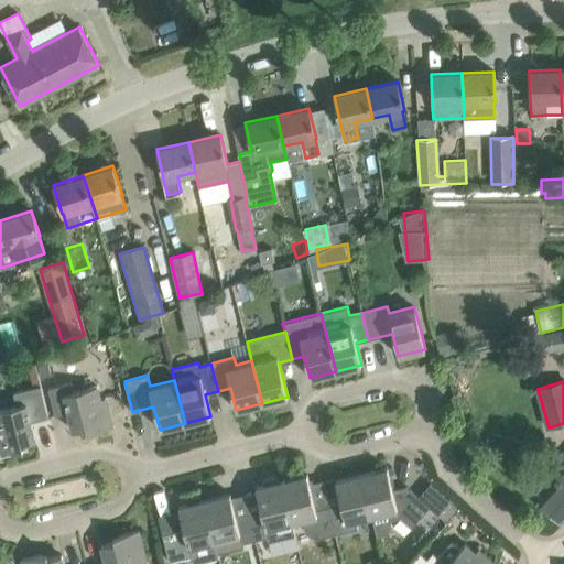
[(72,382),(49,389),(50,394),(55,416),(68,412),(73,431),(86,427),(87,433),(94,432),(112,426),(107,405),(106,399),(102,399),(98,386),(74,392),(72,382)]
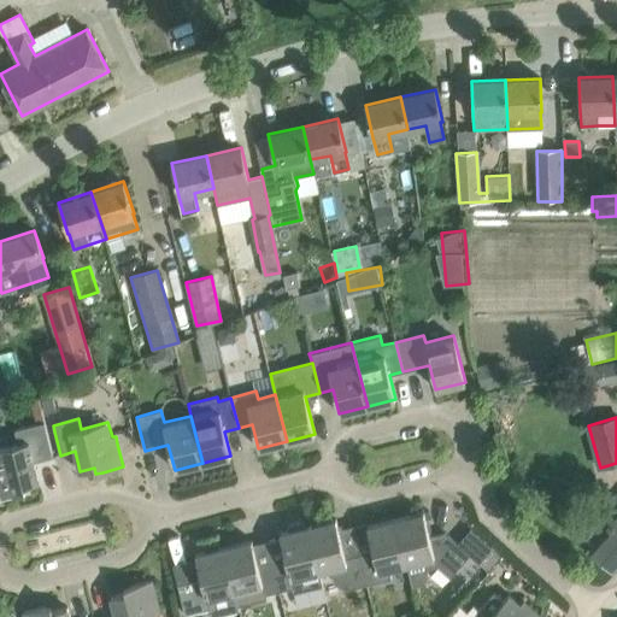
[(0,497),(25,491),(24,486),(39,482),(34,462),(53,457),(45,422),(16,429),(18,442),(0,447),(0,497)]
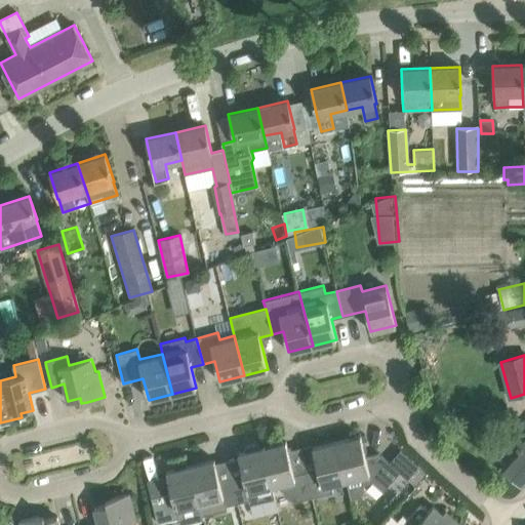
[(360,436),(336,442),(346,480),(347,480),(351,498),(361,496),(365,489),(363,484),(372,481),(384,491),(387,487),(399,472),(400,472),(390,462),(378,453),(365,456),(360,436)]
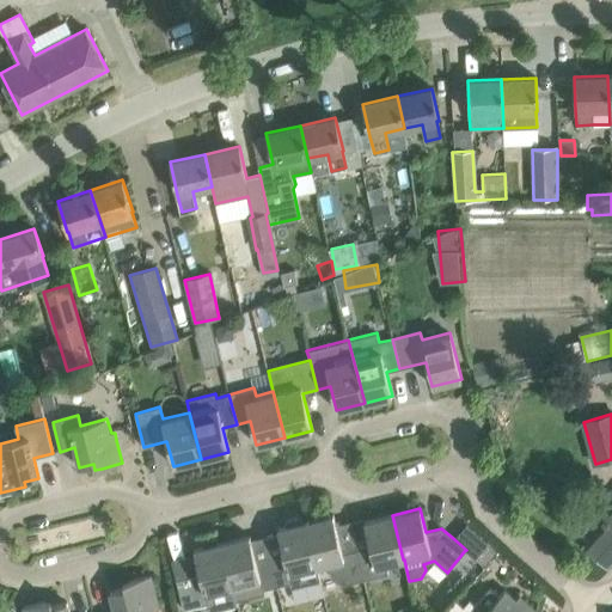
[(610,564),(611,562),(611,510),(607,516),(598,508),(576,532),(586,540),(585,542),(610,564)]
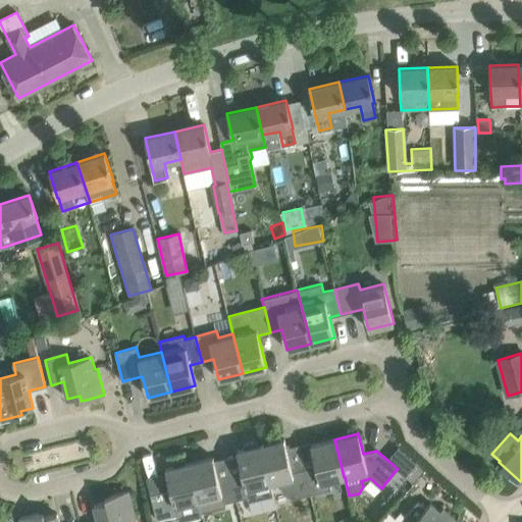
[(283,439),(260,445),(270,483),(279,480),(282,492),(293,499),(310,493),(304,469),(292,471),(285,447),(283,439)]
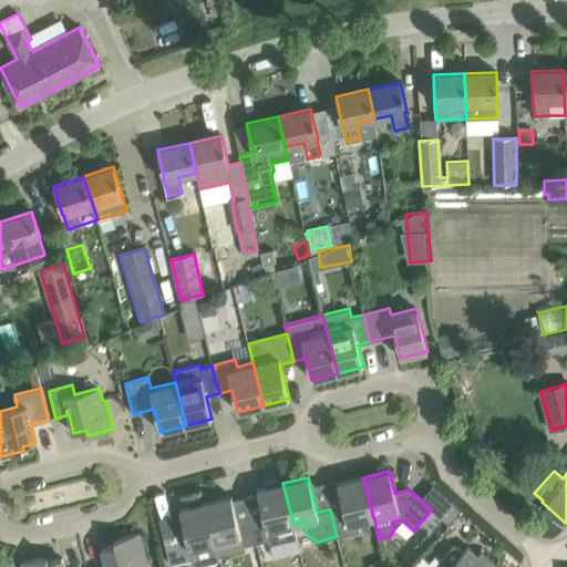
[(343,506),(330,509),(337,536),(360,531),(358,523),(373,518),(363,477),(337,483),(343,506)]
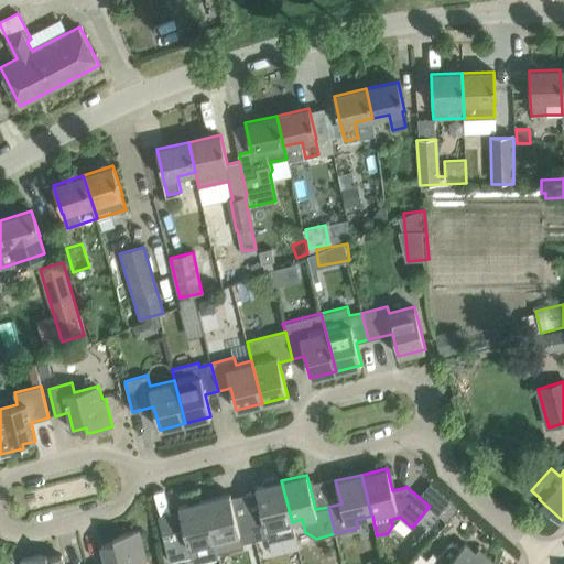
[(261,509),(248,512),(255,540),(268,537),(269,542),(294,535),(291,522),(292,522),(281,480),(278,481),(277,477),(274,477),(271,477),(268,477),(266,478),(263,480),(264,485),(256,487),(257,491),(261,509)]
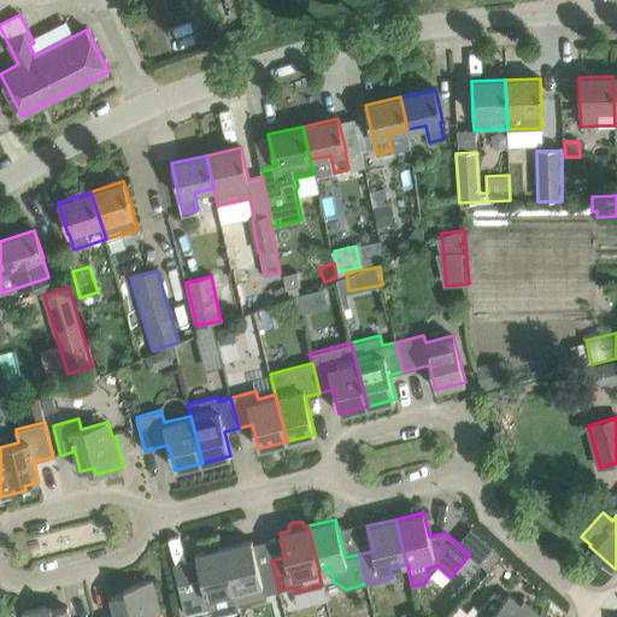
[(252,540),(223,547),(235,592),(236,600),(239,606),(266,600),(265,594),(278,591),(271,560),(258,564),(253,545),(252,540)]
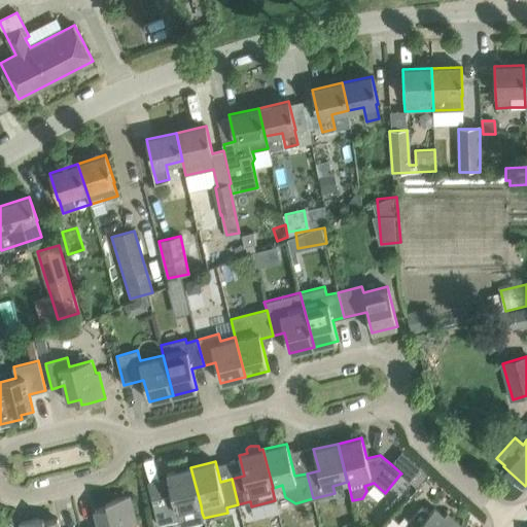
[(172,494),(152,499),(159,525),(179,519),(181,526),(204,522),(204,518),(202,513),(201,505),(190,467),(188,467),(186,462),(175,464),(176,470),(167,472),(169,482),(172,494)]
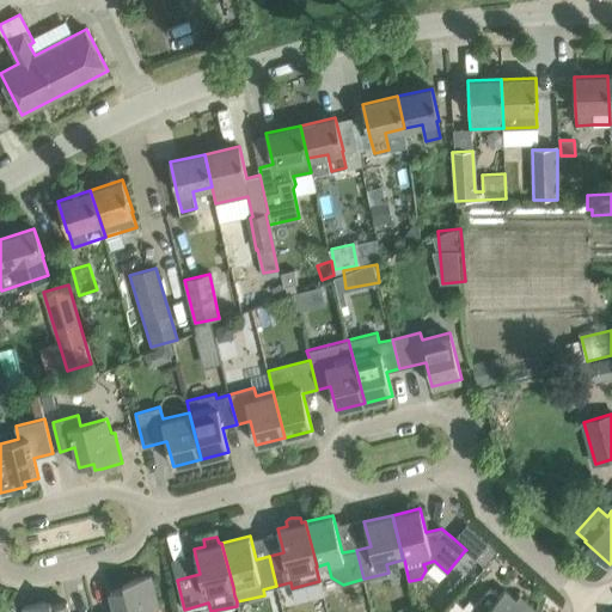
[(130,586),(124,588),(110,591),(115,611),(111,611),(154,611),(154,609),(158,607),(150,575),(129,581),(130,586)]
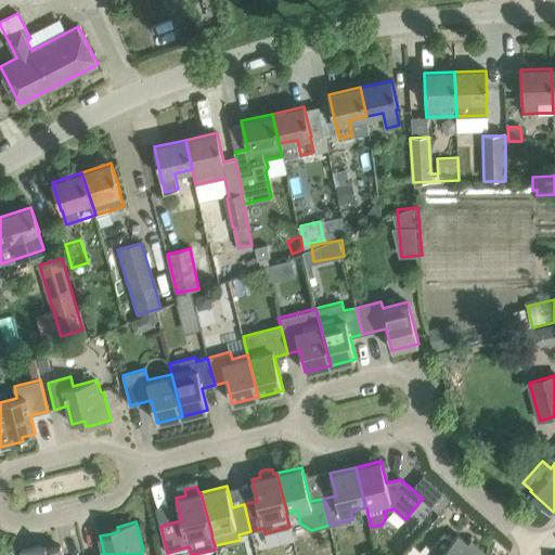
[(487,554),(470,540),(467,544),(457,536),(452,541),(444,533),(424,554),(487,554)]
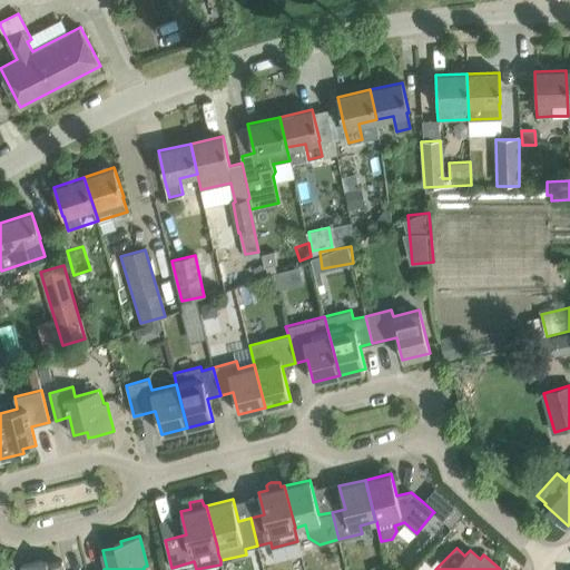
[(22,566),(22,569),(64,569),(62,561),(48,564),(47,559),(22,566)]
